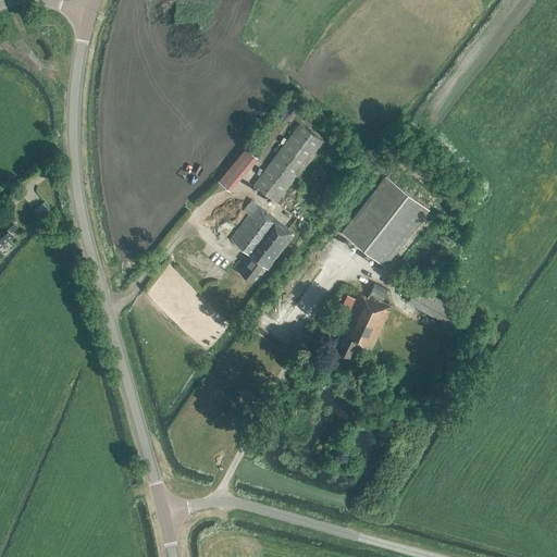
[(276,202),(322,140),(300,124),(255,186),(276,202)]
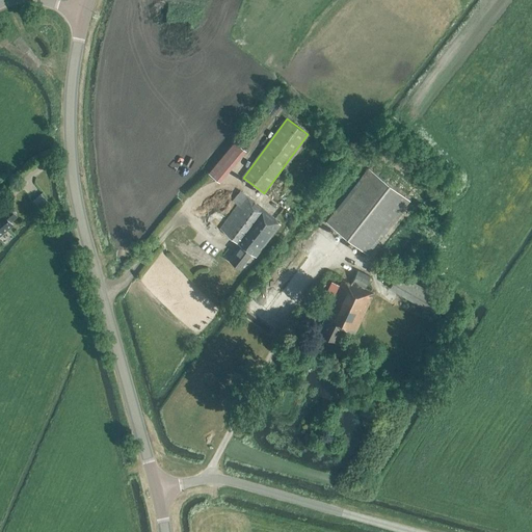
[(243,148),(234,141),(208,173),(216,180),(243,148)]
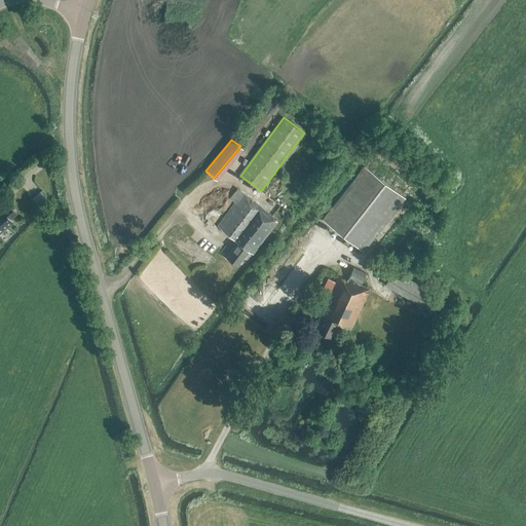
[(363,252),(404,197),(364,166),(322,220),(363,252)]
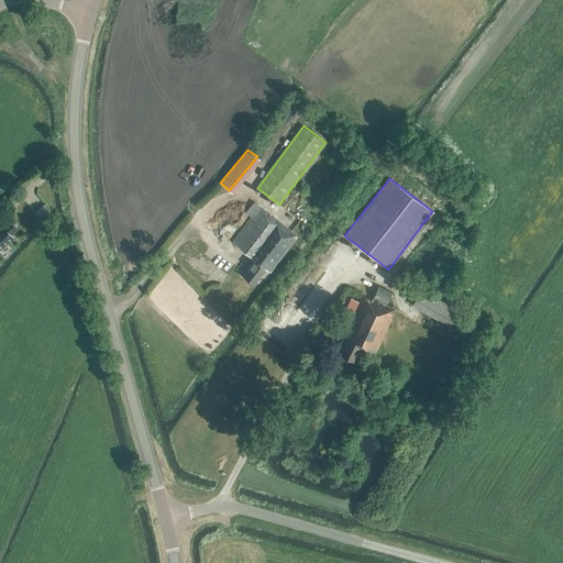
[(271,272),(297,238),(290,232),(290,231),(254,201),(245,213),(253,220),(234,243),(255,260),(243,276),(254,284),(265,268),(271,272)]
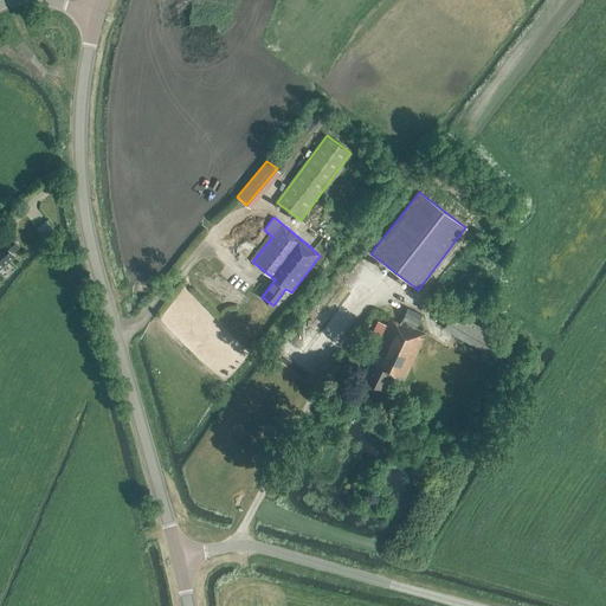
[(50,220),(39,225),(43,236),(55,232),(50,220)]
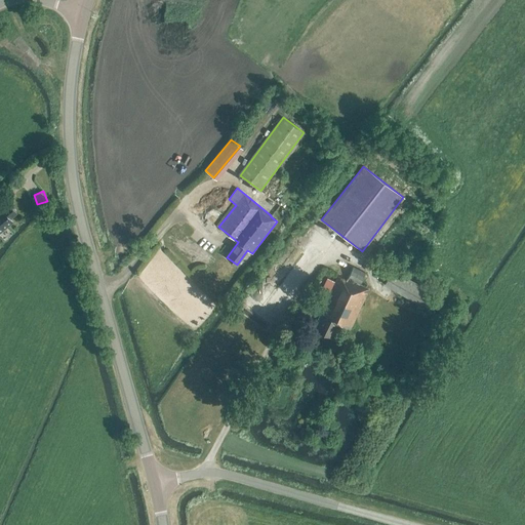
[(0,231),(12,221),(10,218),(16,213),(15,212),(16,210),(13,207),(11,207),(8,204),(0,211),(0,231)]
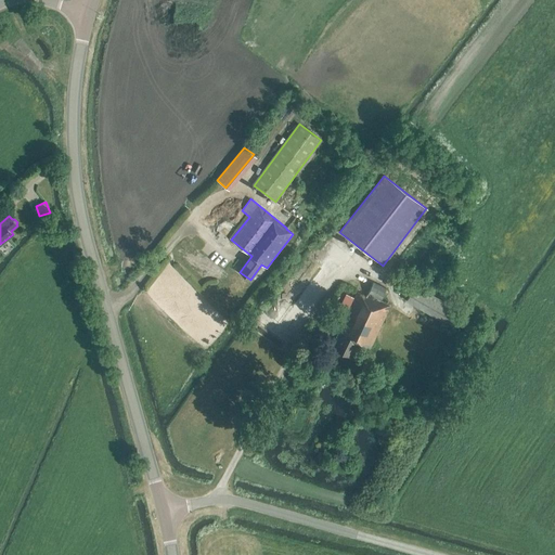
[(385,289),(372,283),(365,297),(357,293),(355,298),(346,294),(339,308),(348,312),(344,322),(341,321),(341,320),(336,317),(333,323),(340,327),(336,337),(337,338),(333,348),(351,357),(356,347),(368,352),(389,306),(379,301),(385,289)]
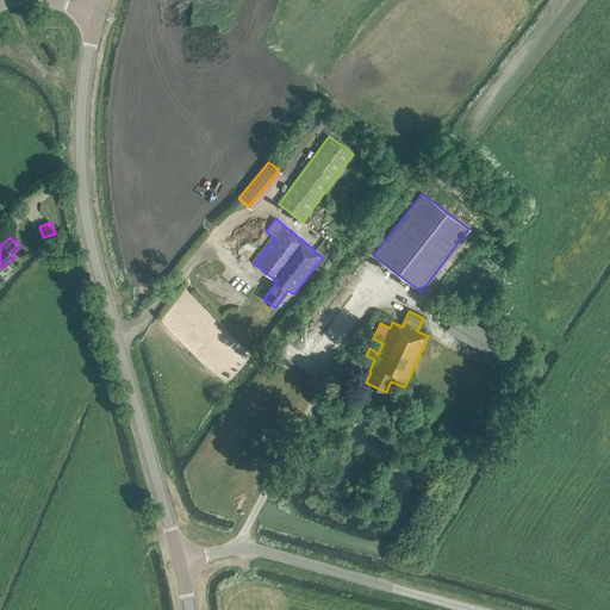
[(490,354),(498,337),(455,313),(446,330),(490,354)]
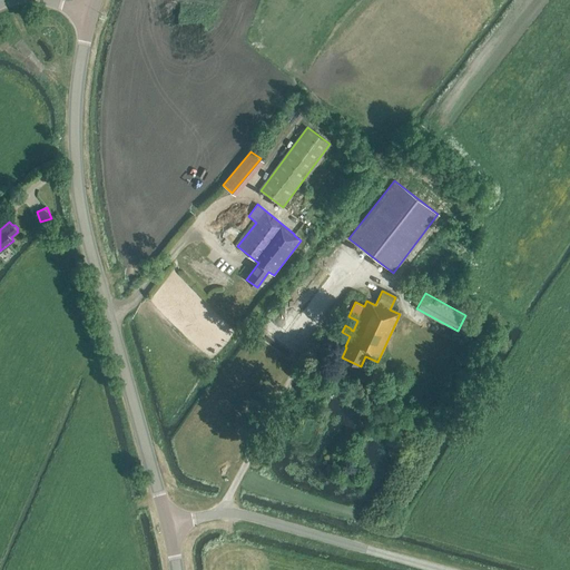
All buildings are outlined.
